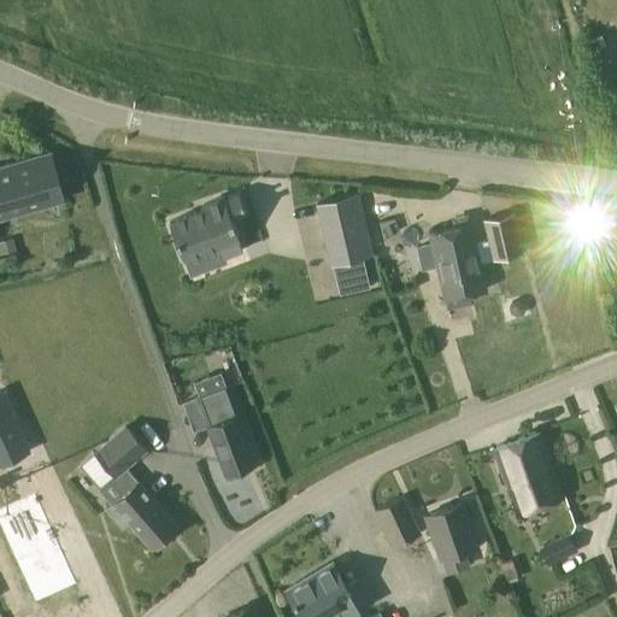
[(0,166),(0,217),(65,199),(52,152),(0,166)]
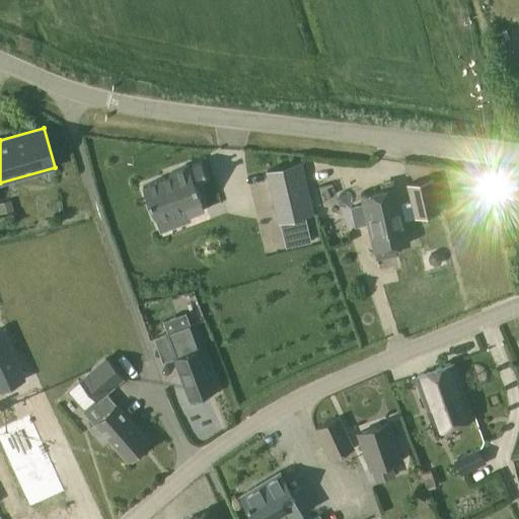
[(168,175),(140,190),(155,219),(183,204),(189,214),(204,206),(199,196),(200,195),(191,178),(202,172),(194,157),(166,172),(168,175)]
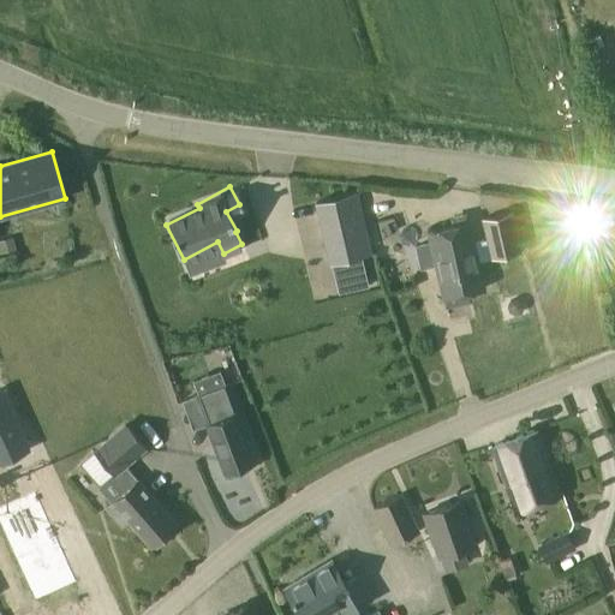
[(344,196),(316,203),(330,262),(358,256),(344,196)]
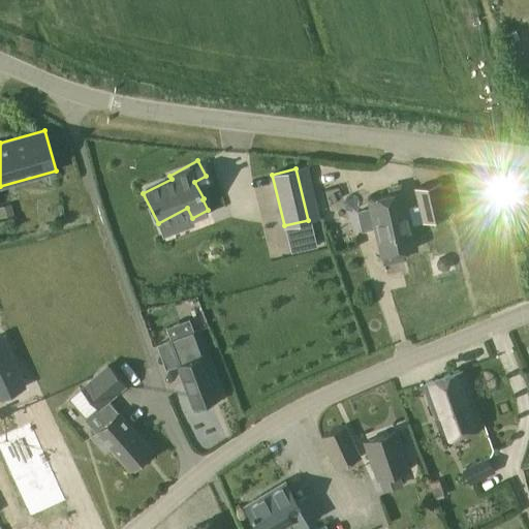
[(414,188),(418,207),(422,223),(449,216),(441,182),(414,188)]
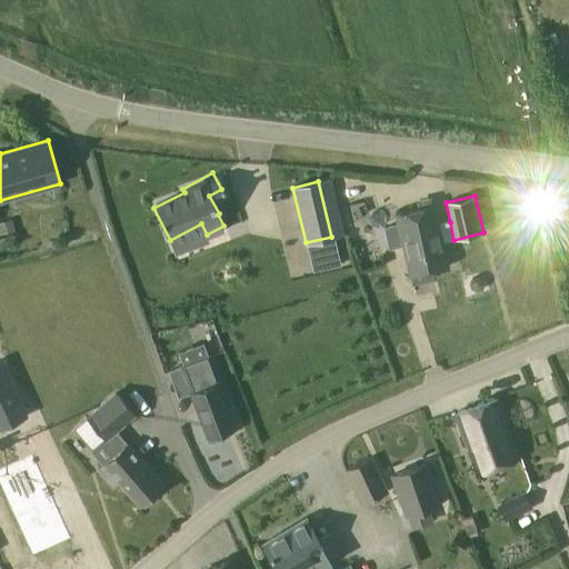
[(397,213),(403,245),(440,236),(438,225),(433,206),(397,213)]
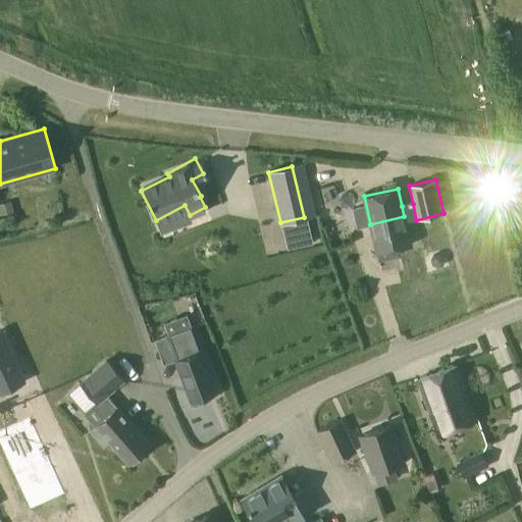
[(402,206),(404,216),(406,222),(416,220),(413,204),(402,206)]
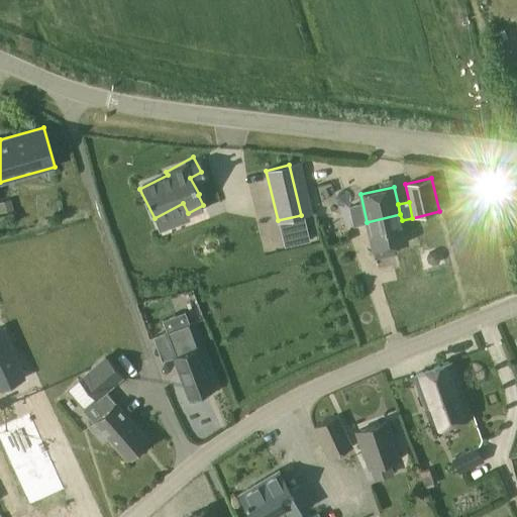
[(0,215),(0,225),(16,221),(13,212),(0,215)]
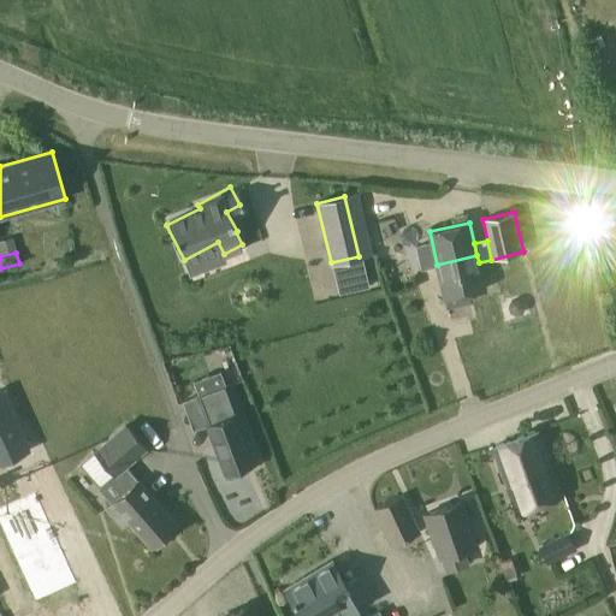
[(477,255),(437,265),(446,306),(465,302),(462,294),(485,289),(479,262),(477,255)]
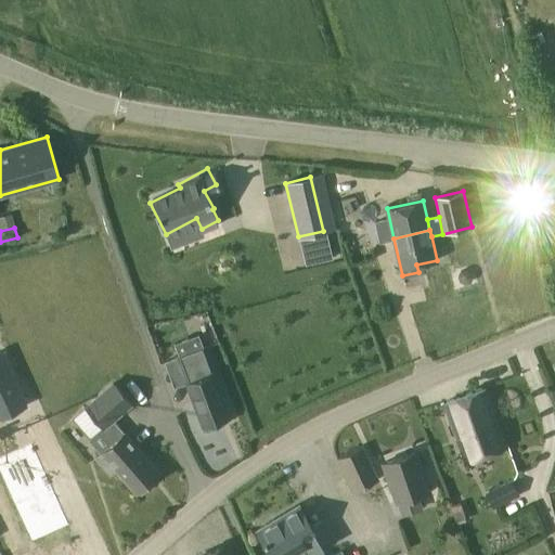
[(457,275),(460,282),(464,284),(470,283),(473,278),(472,272),(466,269),(461,270),(457,275)]
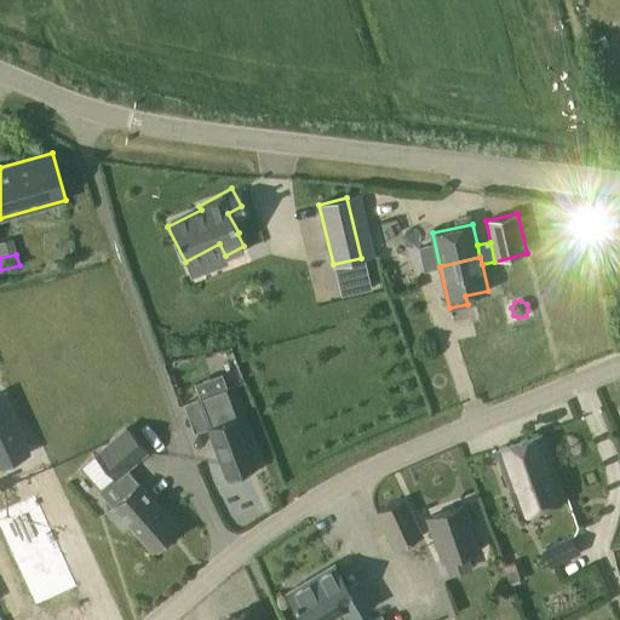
[(229,476),(231,482),(248,476),(247,470),(257,466),(239,418),(241,417),(230,388),(199,399),(210,428),(228,477),(229,476)]
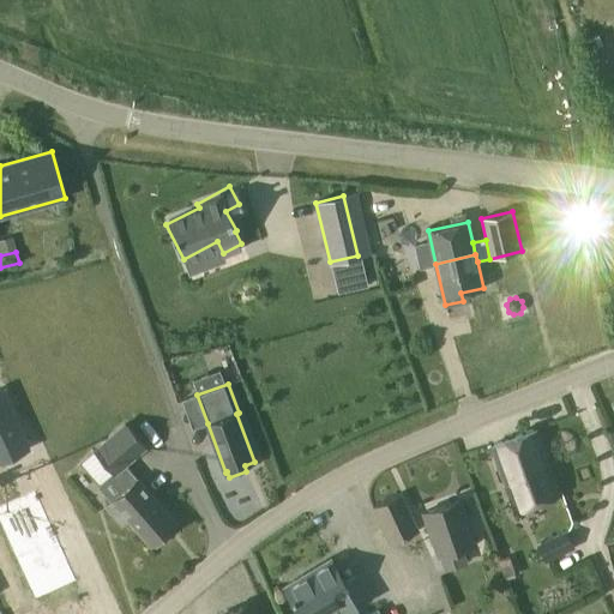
[(0,447),(5,459),(35,445),(7,386),(0,389),(0,447)]
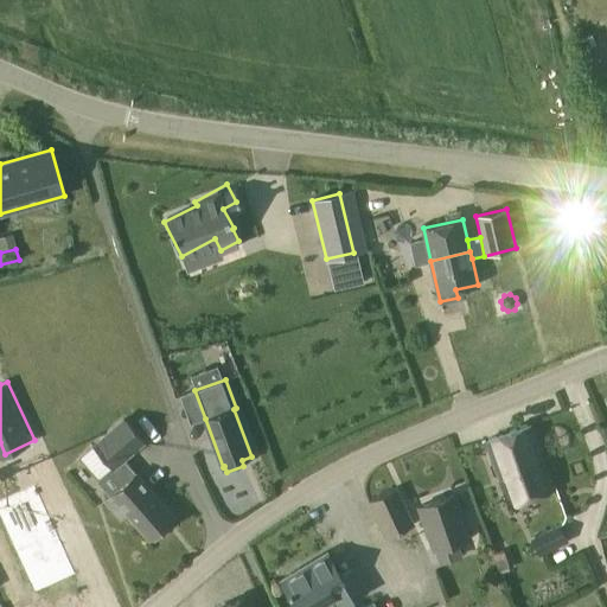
[(107,498),(104,500),(121,519),(128,513),(149,540),(152,537),(155,541),(165,531),(163,528),(176,518),(123,459),(144,441),(125,419),(91,448),(109,470),(94,483),(107,498)]
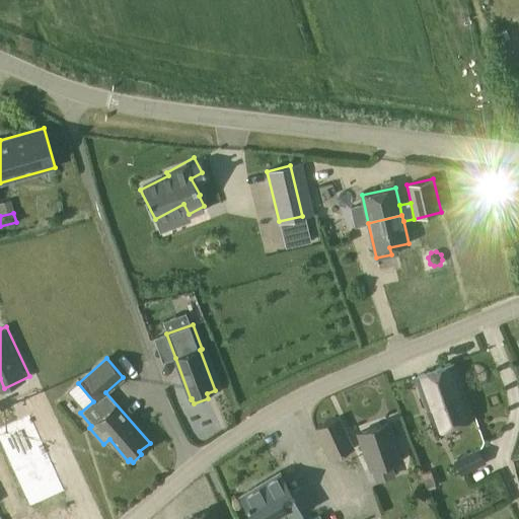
[(415,377),(435,433),(474,419),(454,362),(415,377)]
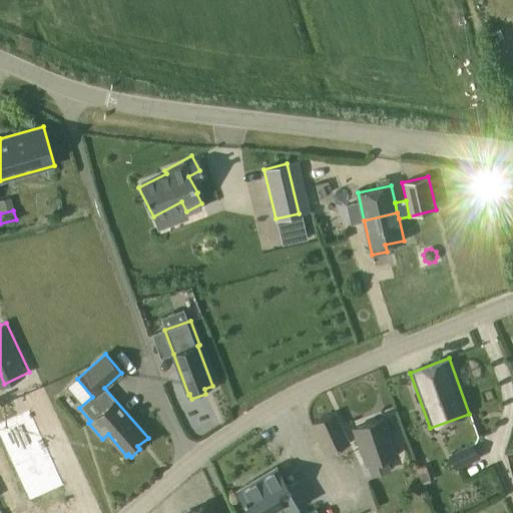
[(29,410),(0,423),(0,437),(13,466),(48,450),(29,410)]
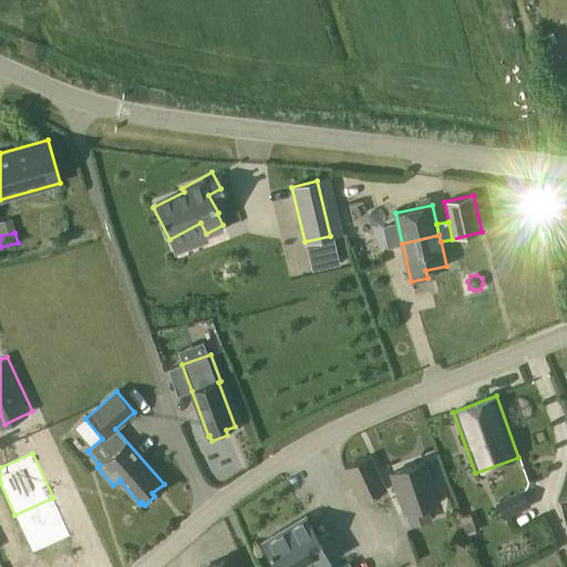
[(385,488),(370,454),(343,465),(349,478),(360,501),(385,488)]
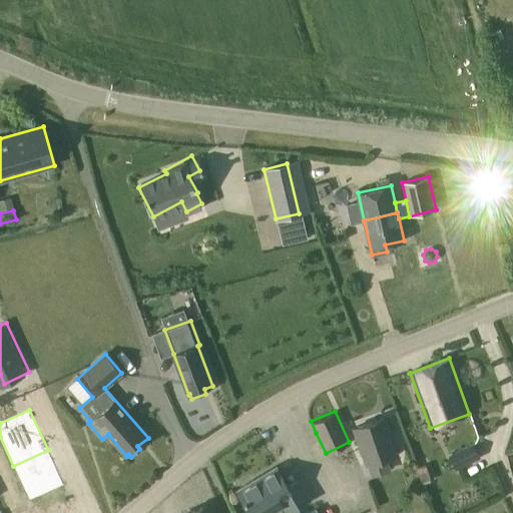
[(354,428),(367,465),(368,464),(372,477),(390,470),(386,458),(397,454),(385,418),(354,428)]
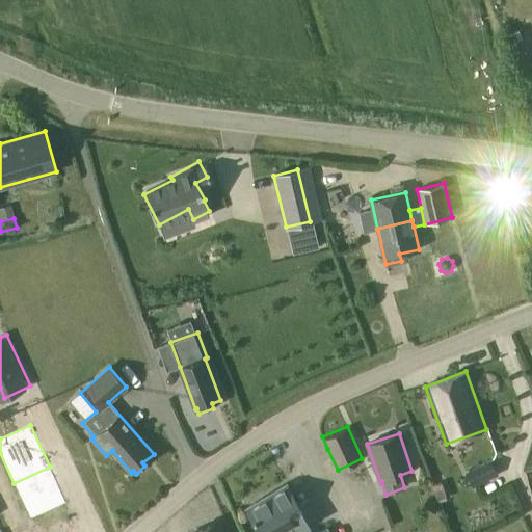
[(531,448),(519,453),(526,473),(531,471),(531,448)]
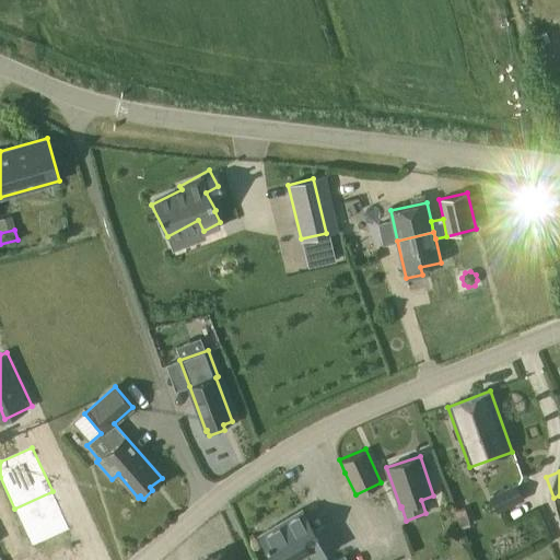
[(489,497),(498,513),(525,499),(516,483),(489,497)]
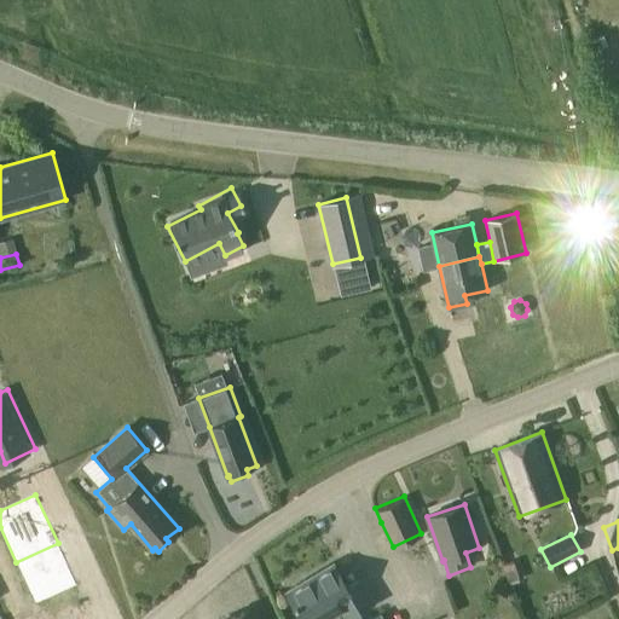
[(16,562),(35,605),(77,585),(58,543),(16,562)]
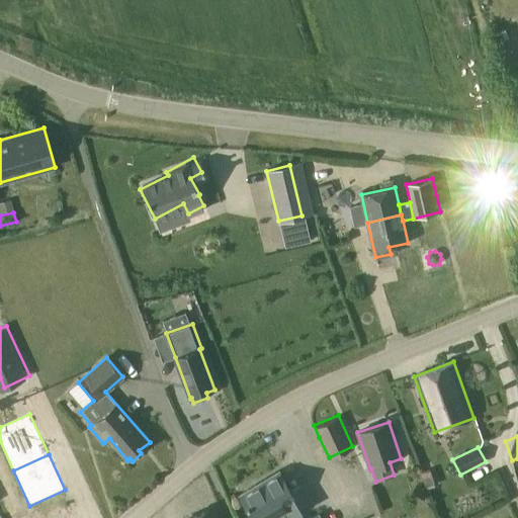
[(241,495),(254,517),(271,517),(289,508),(293,514),(311,504),(299,486),(290,492),(278,472),(241,495)]
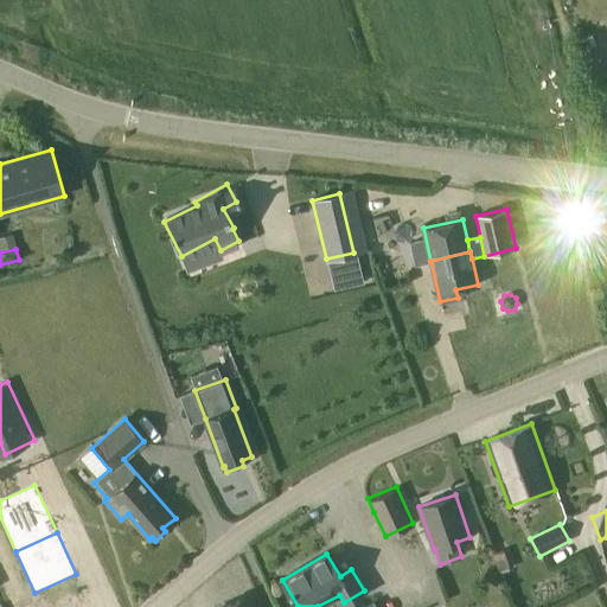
[(508,560),(496,564),(499,573),(510,569),(508,560)]
